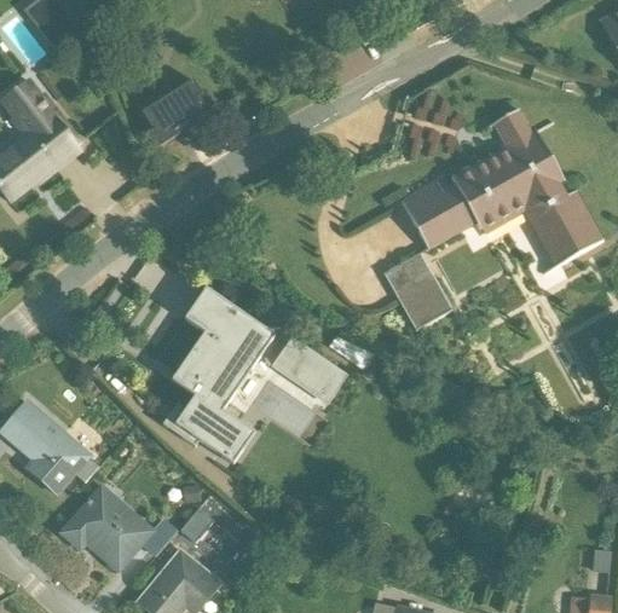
[(78,25),(68,0),(33,0),(23,9),(52,46),(78,25)]
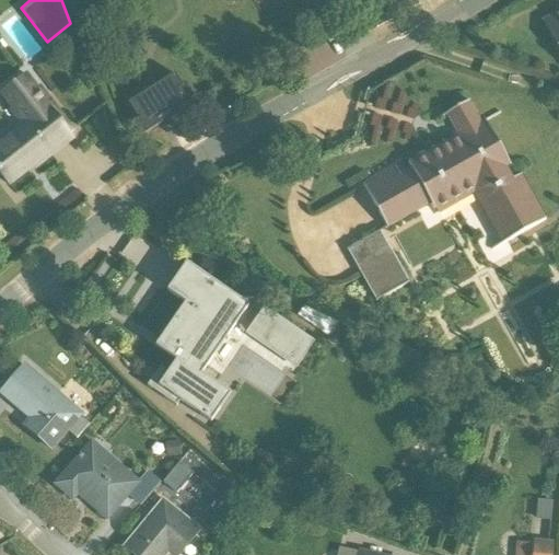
[(558,6),(540,16),(558,49),(558,6)]
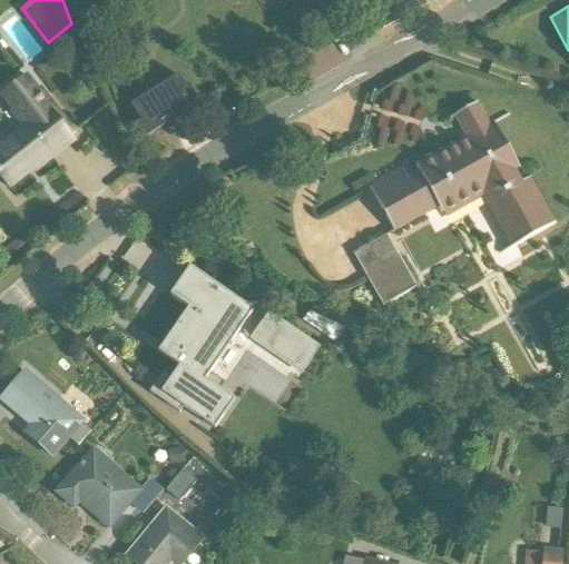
[(0,138),(0,174),(9,185),(71,136),(72,138),(74,137),(70,132),(75,129),(41,85),(38,86),(27,71),(0,91),(0,92),(20,122),(0,138)]
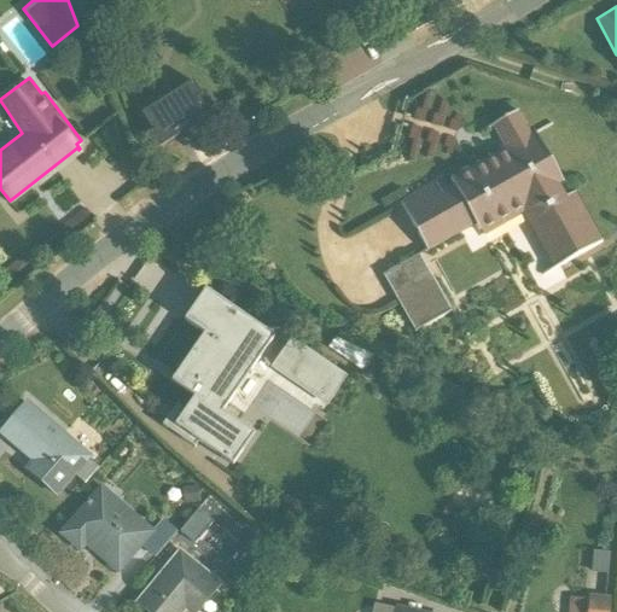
[(144,133),(153,149),(209,115),(197,95),(202,92),(193,79),(141,110),(152,127),(144,133)]
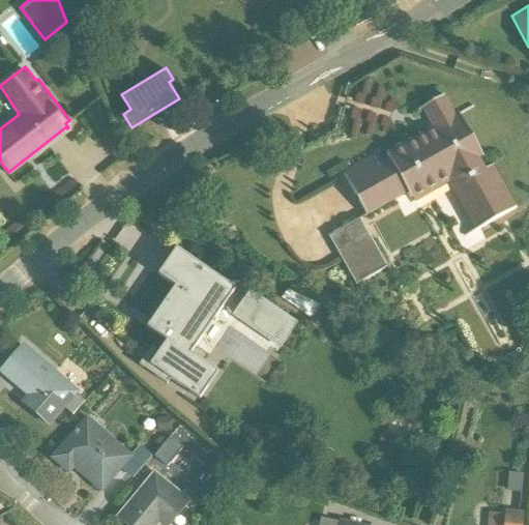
[(373,154),(343,171),(366,214),(409,191),(414,200),(446,182),(472,228),(517,203),(493,161),(486,165),(480,156),(482,154),(458,109),(454,111),(444,92),(420,105),(431,124),(384,150),(387,155),(377,162),(373,154)]
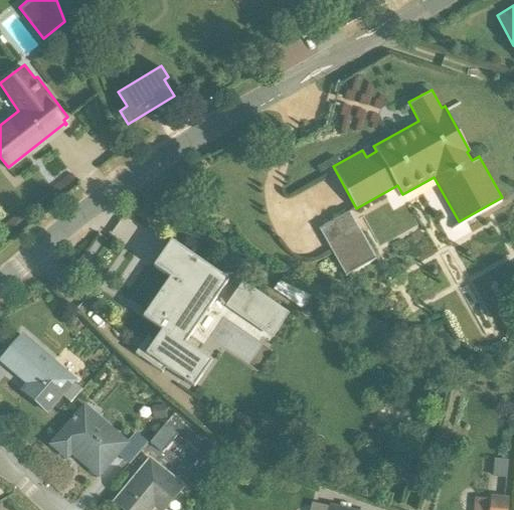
[(318,225),(345,274),(376,257),(349,208),(318,225)]
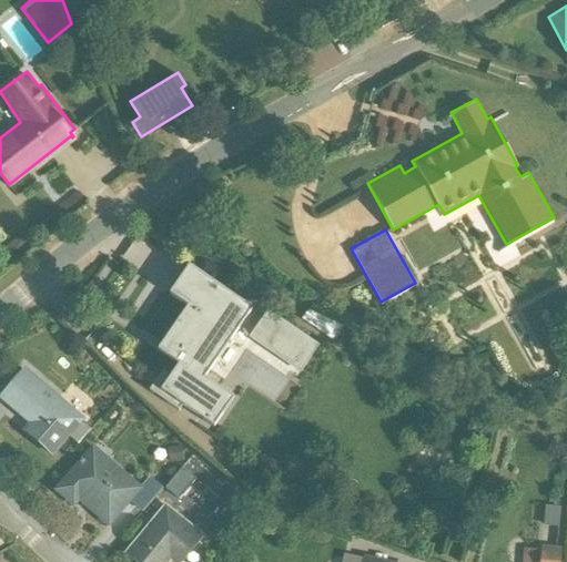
[(250,306),(189,264),(169,292),(186,304),(157,347),(179,363),(170,375),(161,368),(149,388),(178,408),(181,402),(213,425),(233,396),(218,385),(222,378),(208,368),(250,306)]
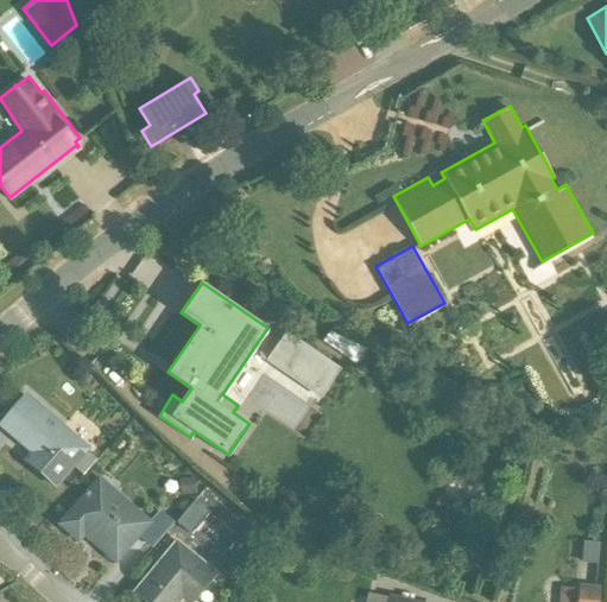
[(329,328),(322,338),(356,362),(367,347),(329,328)]
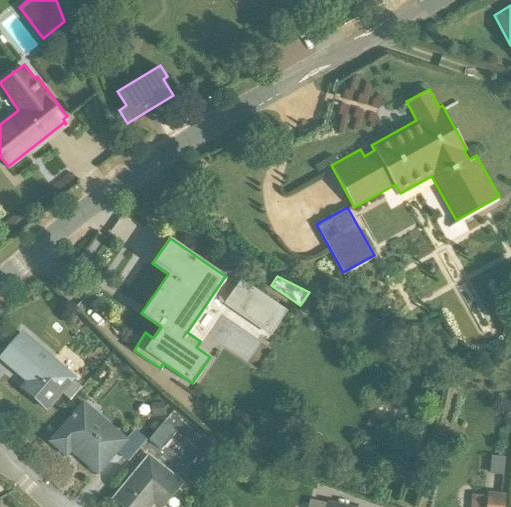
[(287,309),(241,278),(224,303),(270,334),(287,309)]
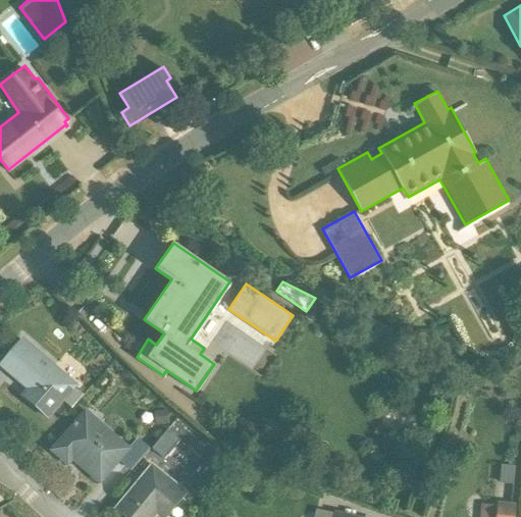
[(47,415),(75,382),(21,338),(0,363),(28,386),(22,394),(47,415)]
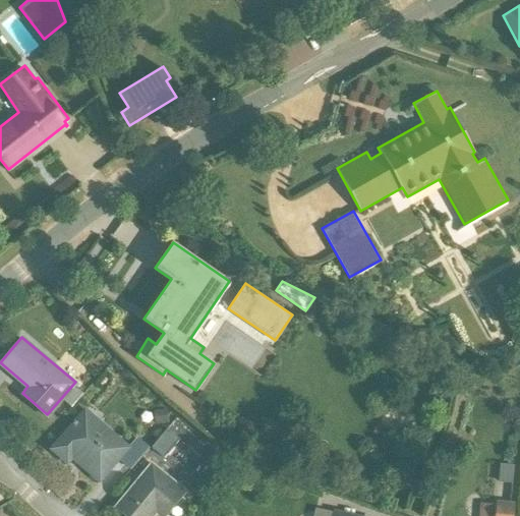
[(48,448),(67,464),(72,459),(99,482),(120,458),(129,465),(147,446),(136,438),(130,444),(84,406),(48,448)]
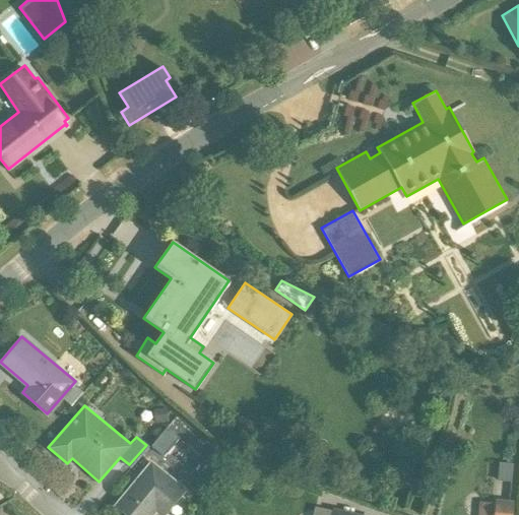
[(150,458),(113,505),(125,514),(154,514),(155,514),(156,514),(165,514),(187,488),(150,458)]
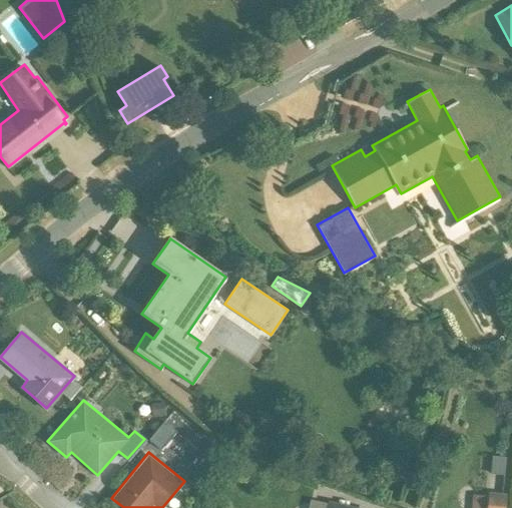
[(492,455),(490,473),(504,474),(506,456),(492,455)]
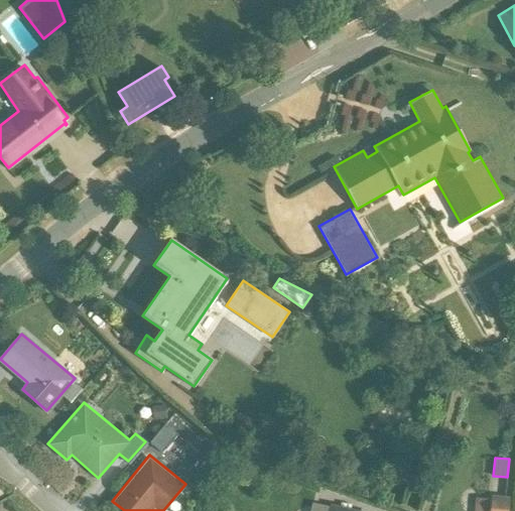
[(475,496),(474,510),(507,510),(510,497),(492,494),(491,498),(475,496)]
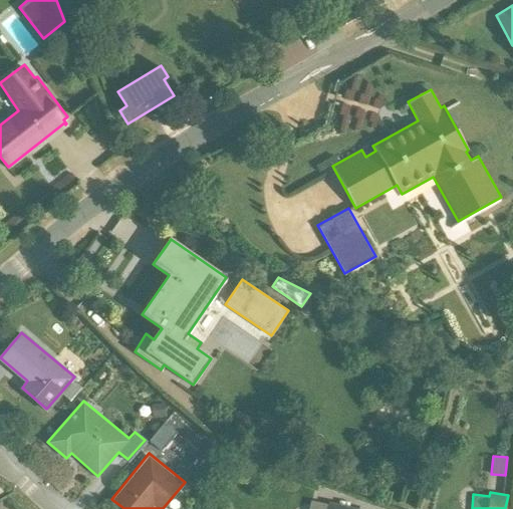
[(364,508),(329,501),(328,501),(328,503),(310,499),(307,508),(364,508)]
